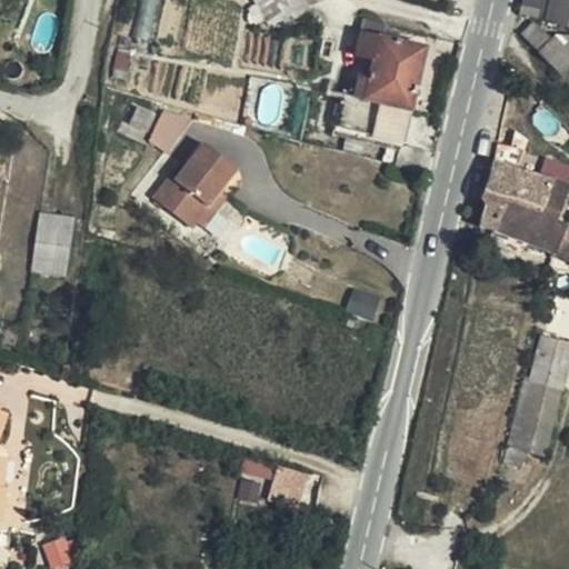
[(281,0),(290,16),(305,6),(301,0),(281,0)]
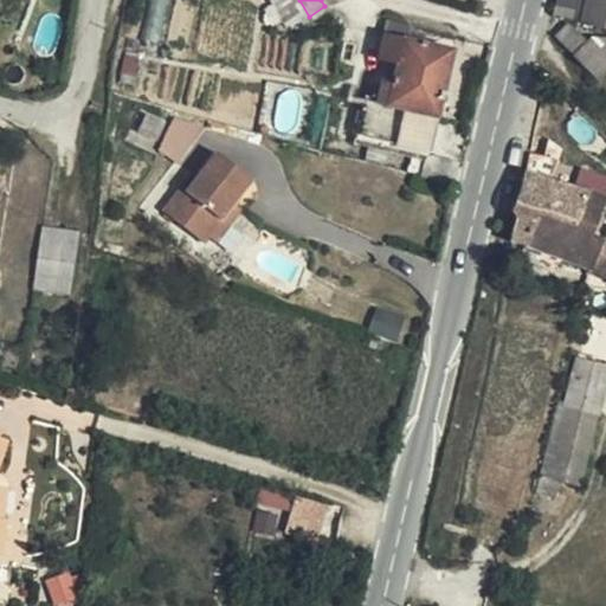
[(558,0),(555,12),(578,17),(581,0),(558,0)]
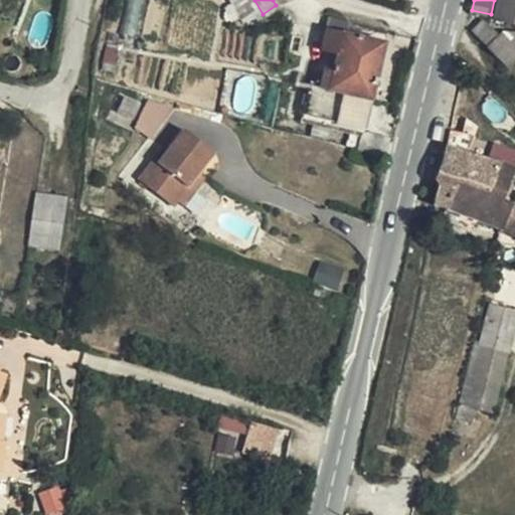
[(514,0),(497,0),(494,19),(514,24),(514,0)]
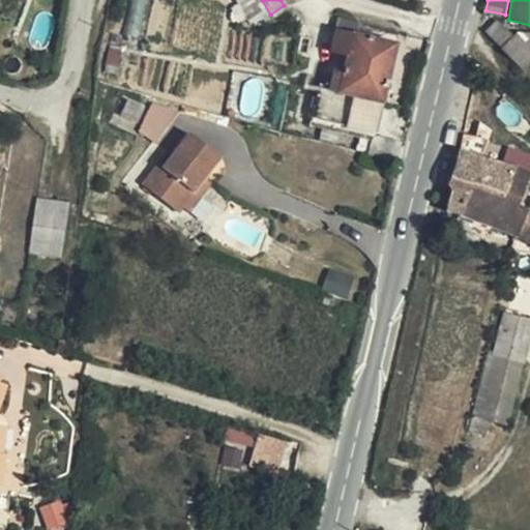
[(317,84),(310,117),(373,131),(392,46),(330,31),(328,51),(347,55),(344,72),(332,70),(329,87),(317,84)]
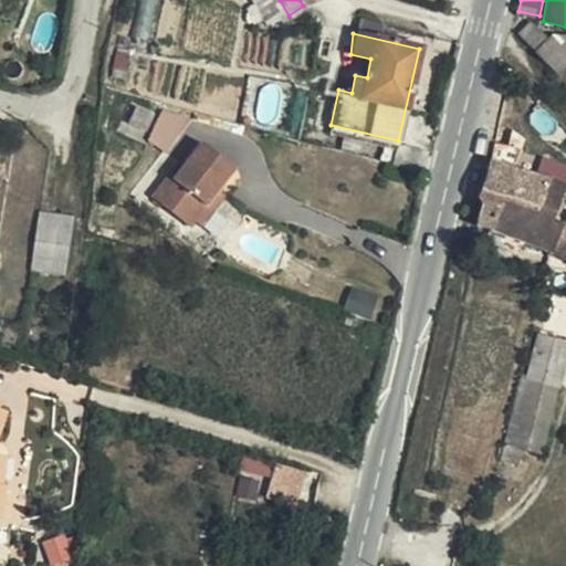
[(565,65),(565,51),(551,38),(537,52),(559,72),(565,65)]
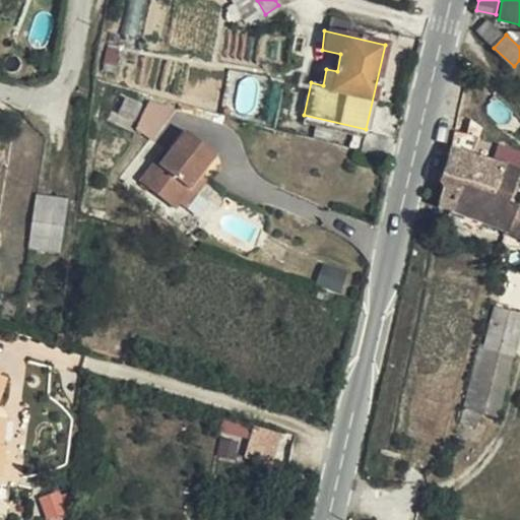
[(147,98),(140,130),(164,136),(171,103),(147,98)]
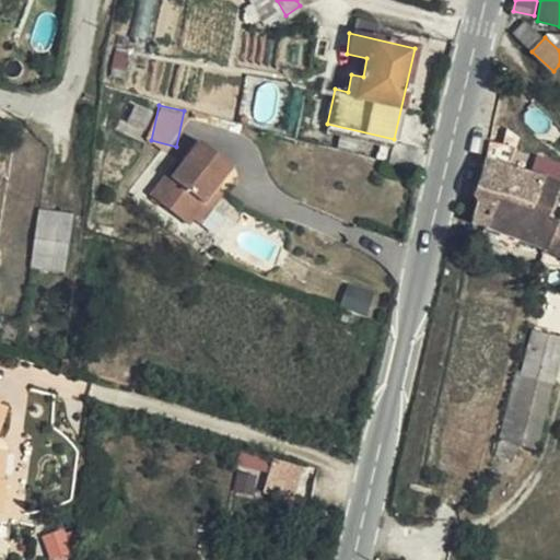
[(492,140),(486,160),(497,164),(504,146),(492,140)]
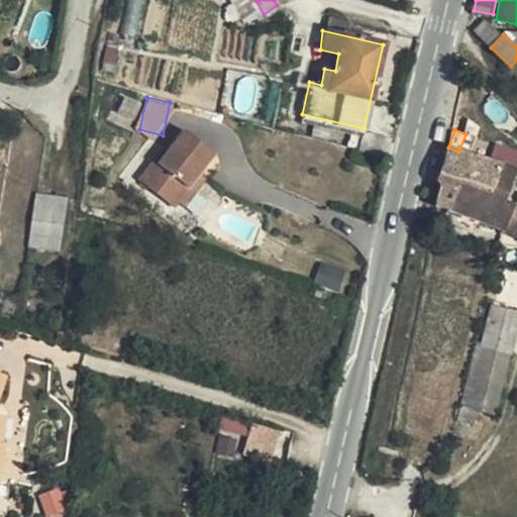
[(158,167),(152,164),(137,184),(169,206),(173,201),(194,172),(208,152),(183,132),(169,152),(158,167)]
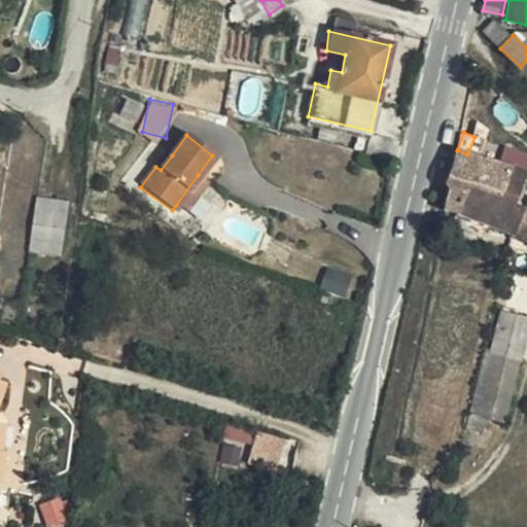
[(397,143),(367,136),(363,154),(392,162),(397,143)]
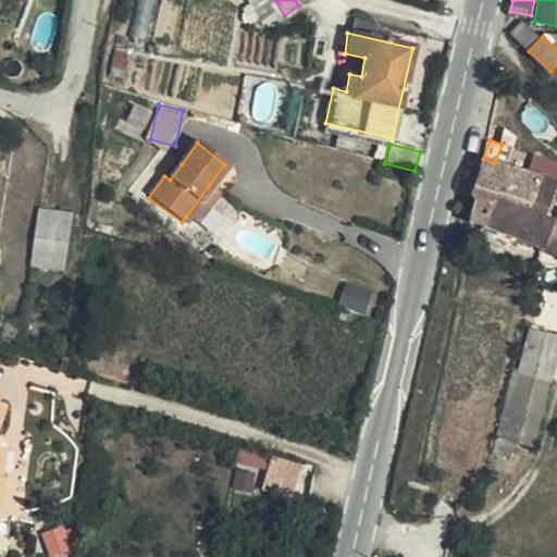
[(494,163),(483,159),(471,196),(474,205),(469,220),(483,225),(506,168),(494,163)]
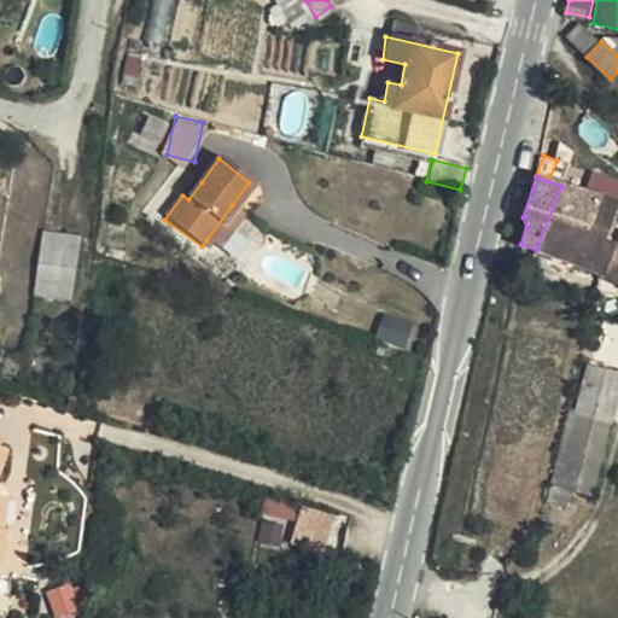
[(196,178),(182,196),(188,199),(202,182),(196,178)]
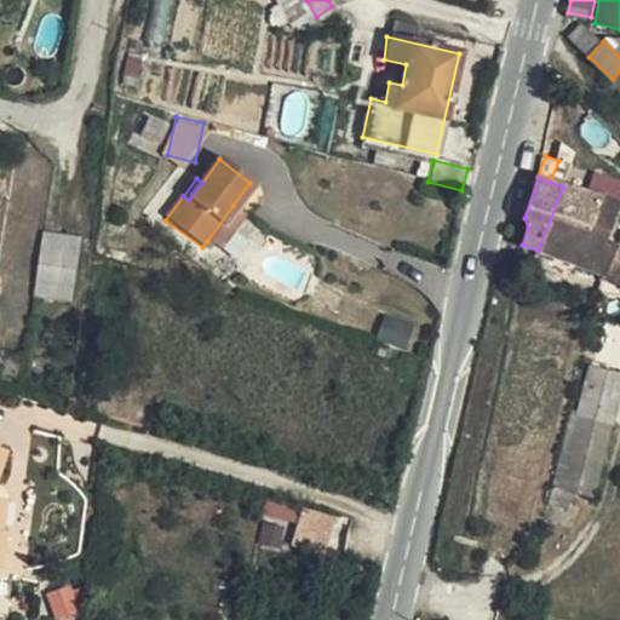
[(619,205),(563,187),(538,251),(533,263),(551,269),(556,257),(593,271),(619,205)]
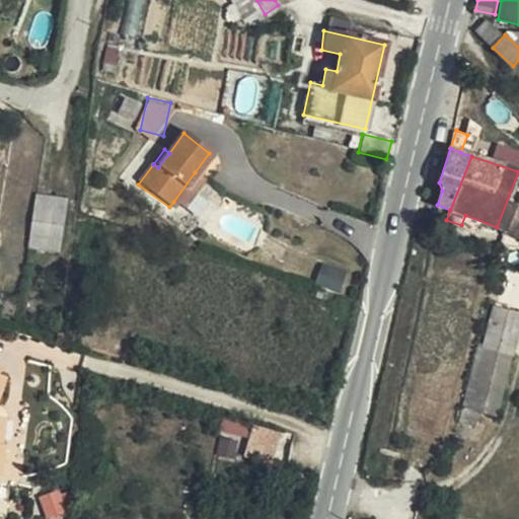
[(195,172),(173,202),(181,208),(202,178),(195,172)]
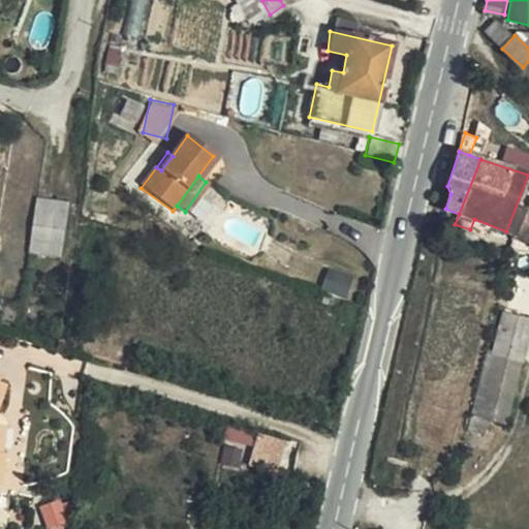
[(66,205),(38,200),(29,255),(58,259),(66,205)]
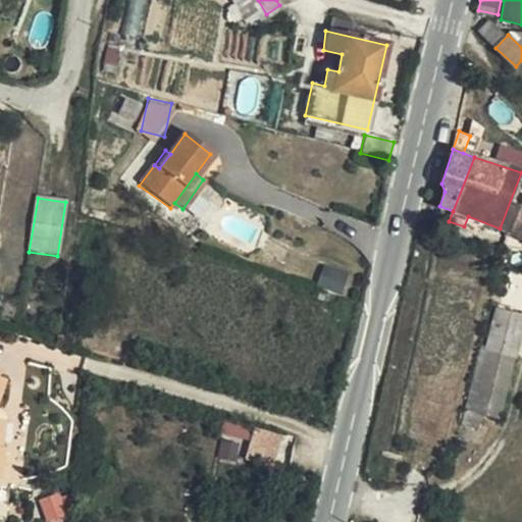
[(521,208),(518,207),(507,233),(521,240),(521,208)]
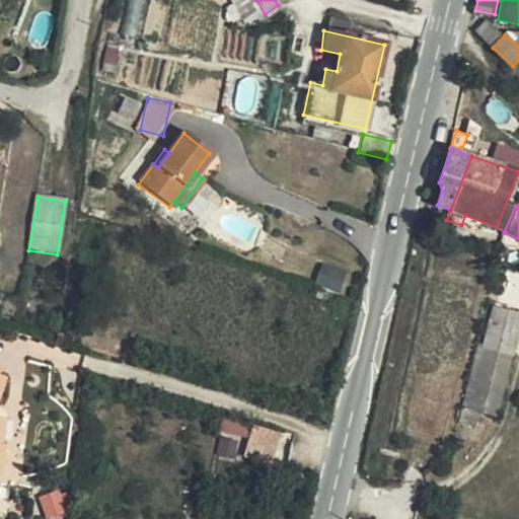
[(0,309),(12,314),(16,301),(2,297),(0,302),(0,309)]
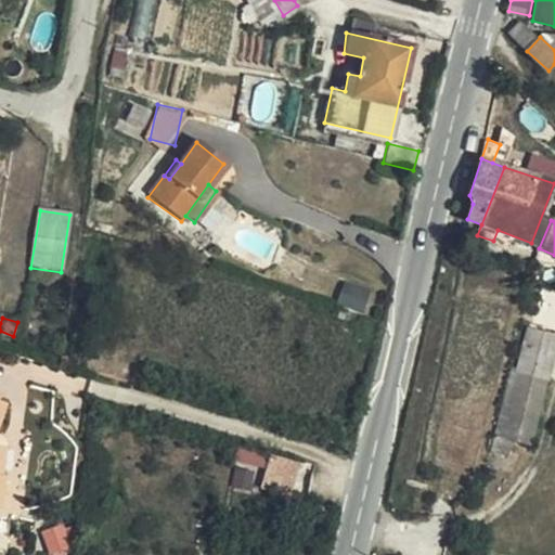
[(507,440),(521,442),(539,376),(544,378),(554,340),(554,335),(527,328),(516,368),(511,368),(487,455),(503,460),(507,440)]
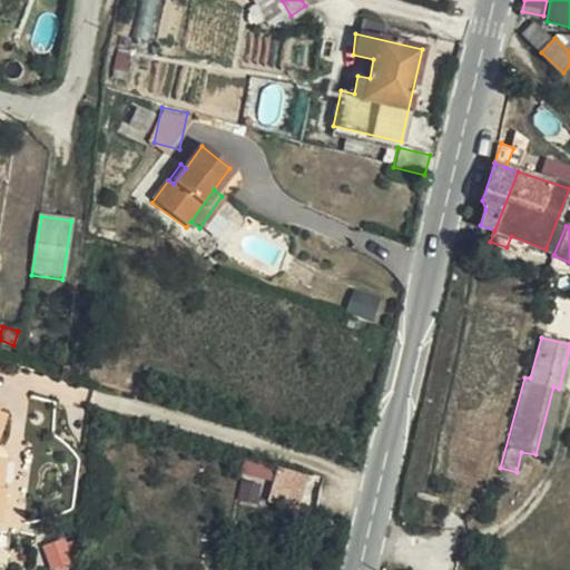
[(542,457),(559,389),(553,386),(536,454),(542,457)]
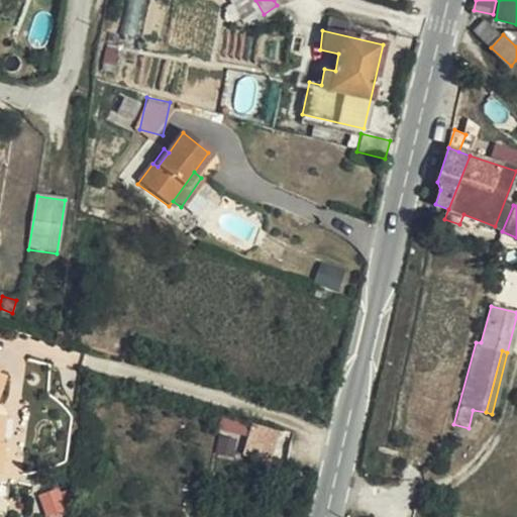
[(241,456),(252,419),(226,412),(215,448),(241,456)]
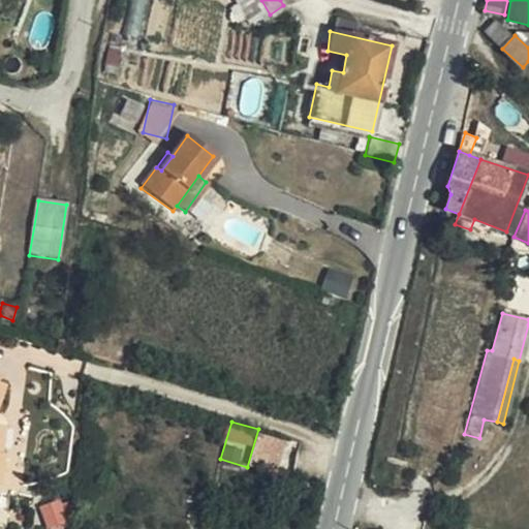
[(251,465),(282,471),(289,436),(258,430),(251,465)]
